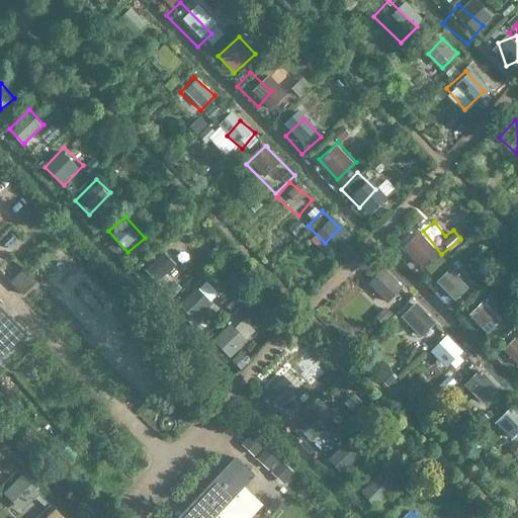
[(412,230),(396,242),(414,264),(429,252),(412,230)]
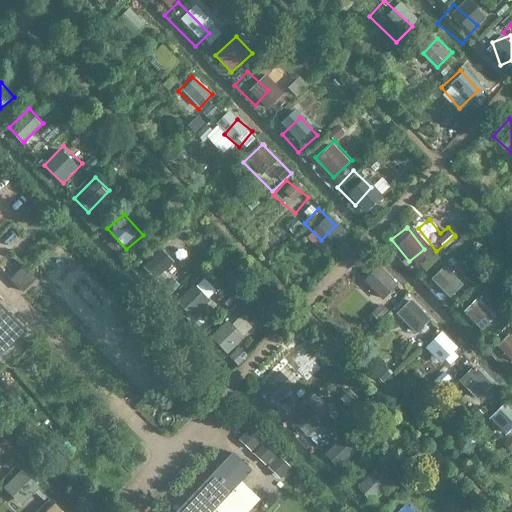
[(146,266),(170,288),(187,270),(164,248),(146,266)]
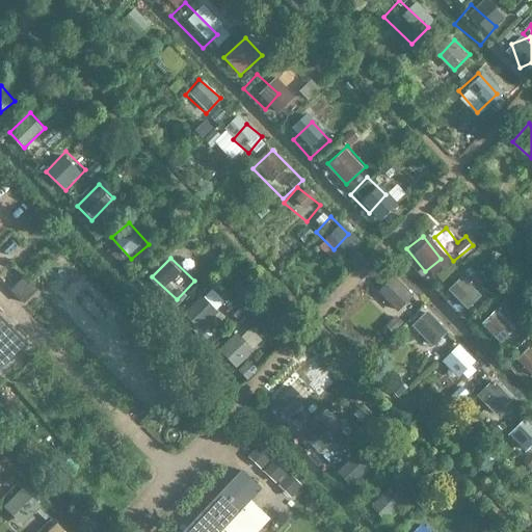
[(410,297),(390,274),(376,288),(397,311),(410,297)]
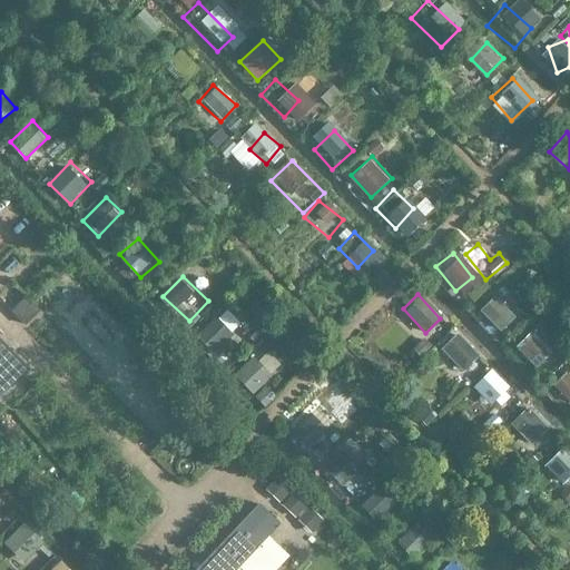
[(502,331),(518,316),(498,294),(481,308),(502,331)]
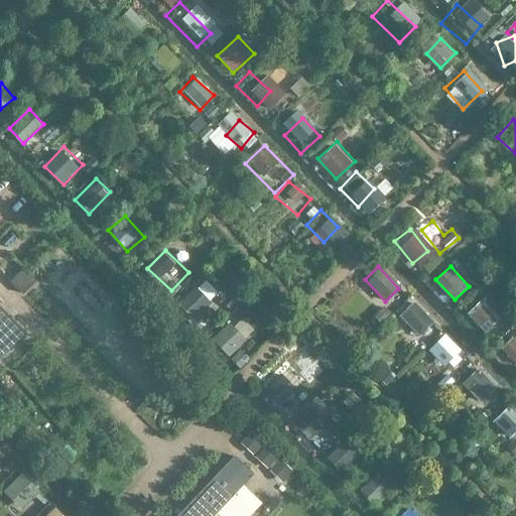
[(16,289),(24,281),(19,277),(11,285),(16,289)]
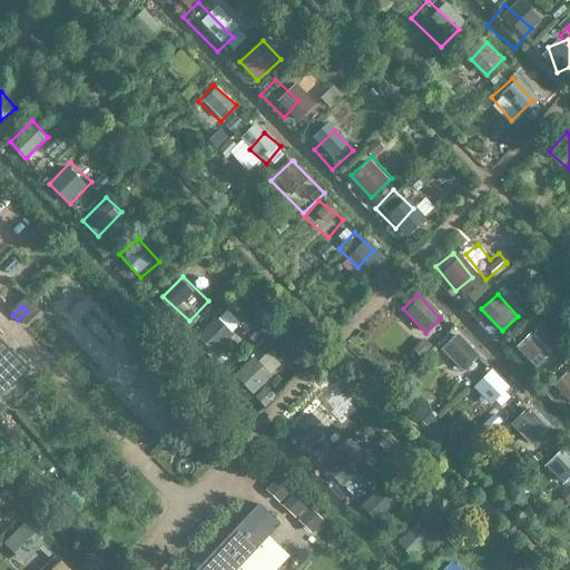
[(231,328),(213,306),(188,326),(206,349),(231,328)]
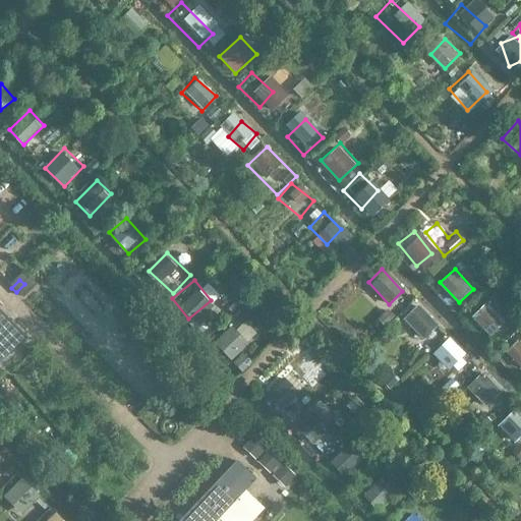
[(484,298),(468,314),(487,334),(504,316),(484,298)]
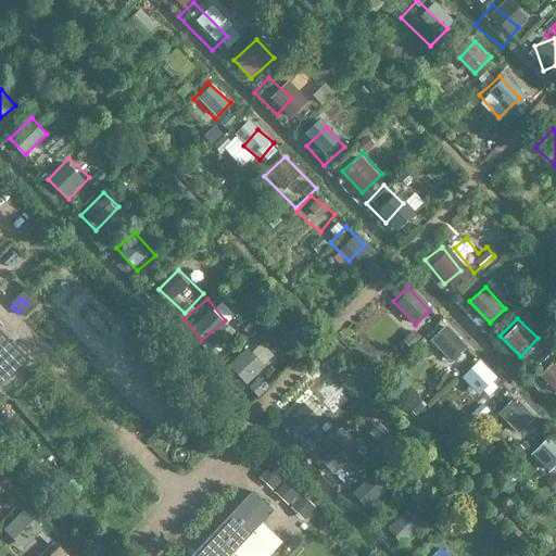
[(462,341),(445,323),(427,339),(444,357),(462,341)]
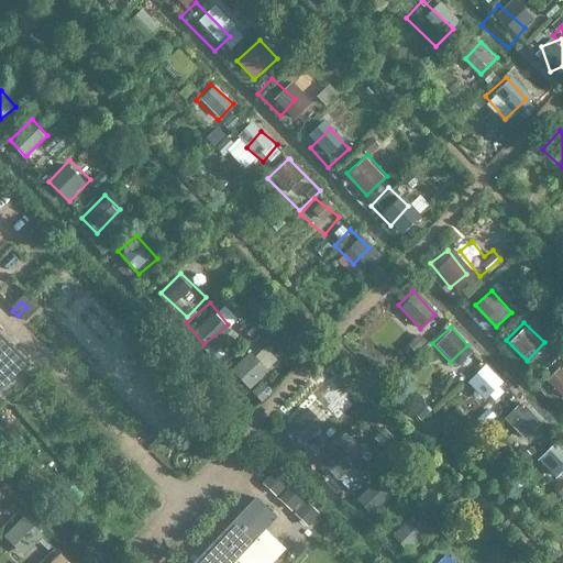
[(0,392),(28,365),(0,335),(0,392)]
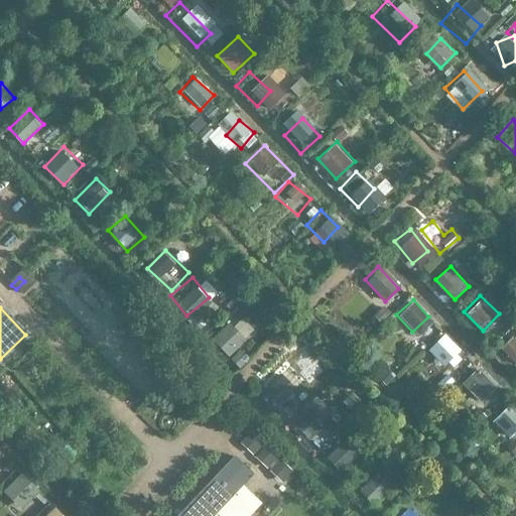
[(239,316),(213,339),(227,355),(253,333),(239,316)]
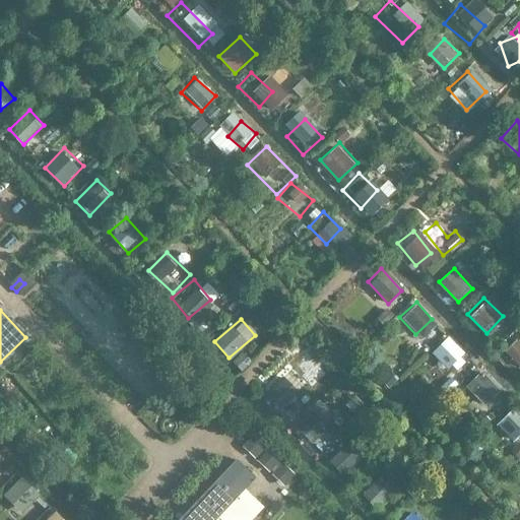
[(448,334),(432,352),(449,370),(466,351),(448,334)]
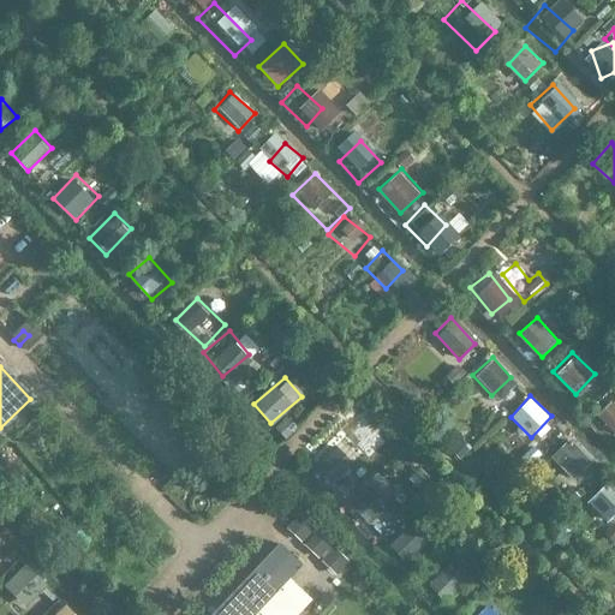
[(614,430),(614,402),(613,400),(598,415),(614,430)]
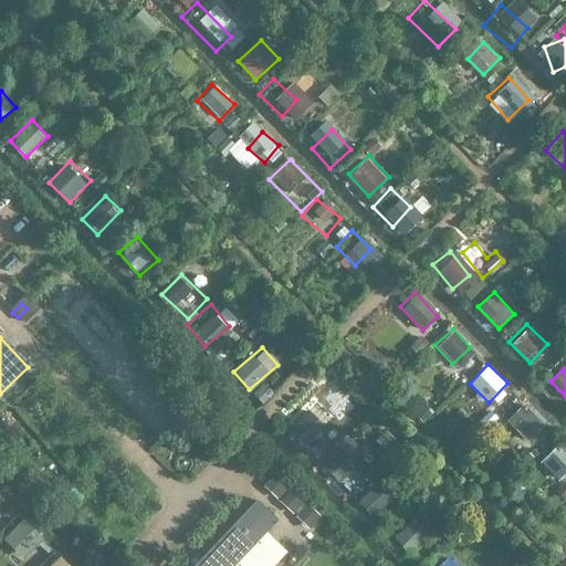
[(321,423),(294,395),(274,413),(301,442),(321,423)]
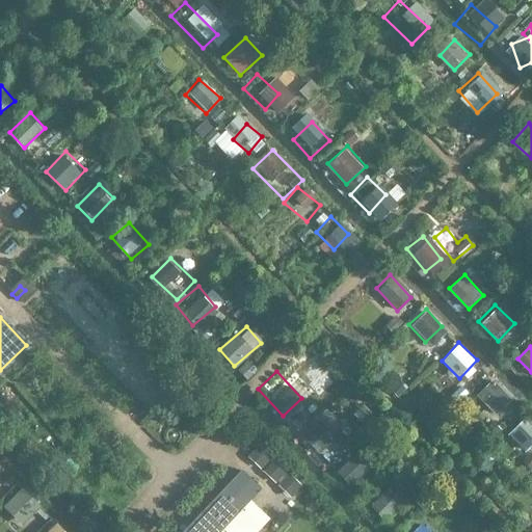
[(517,398),(496,376),(477,396),(499,417),(517,398)]
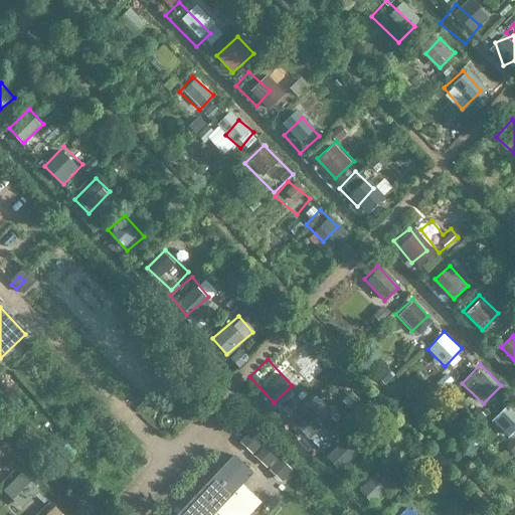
[(514,405),(512,402),(494,421),(511,437),(514,432),(514,405)]
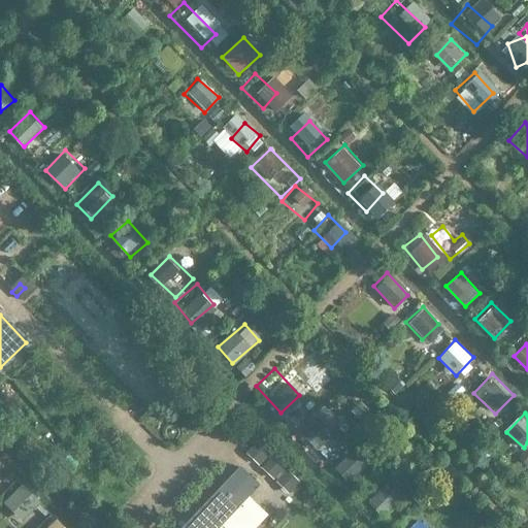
[(301,431),(318,450),(337,433),(321,414),(301,431)]
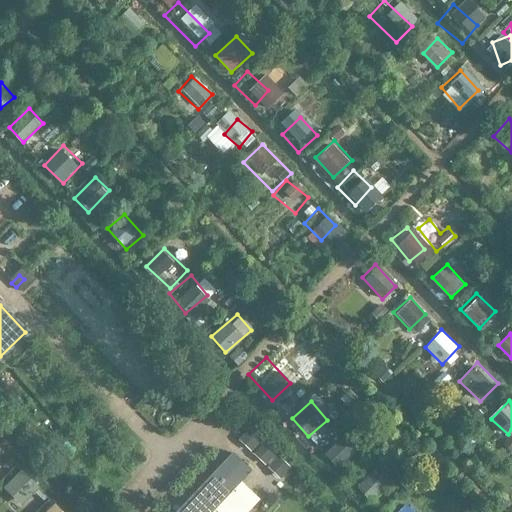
[(281,478),(292,466),(251,426),(240,438),(281,478)]
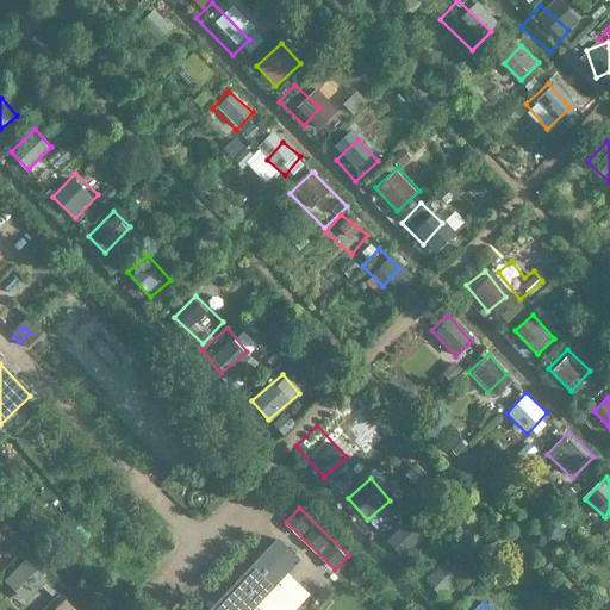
[(418,535),(396,512),(377,531),(398,554),(418,535)]
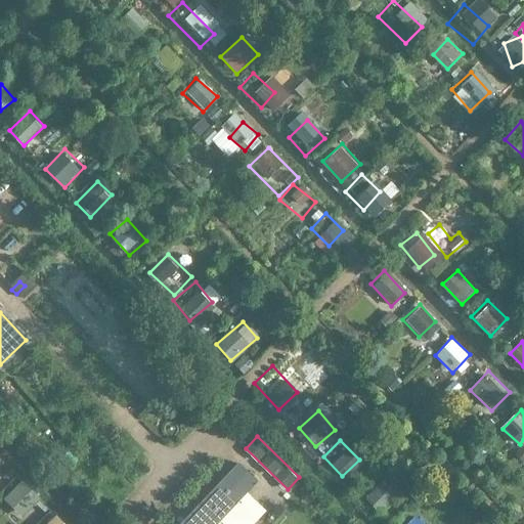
[(0,485),(15,472),(5,460),(0,464),(0,485)]
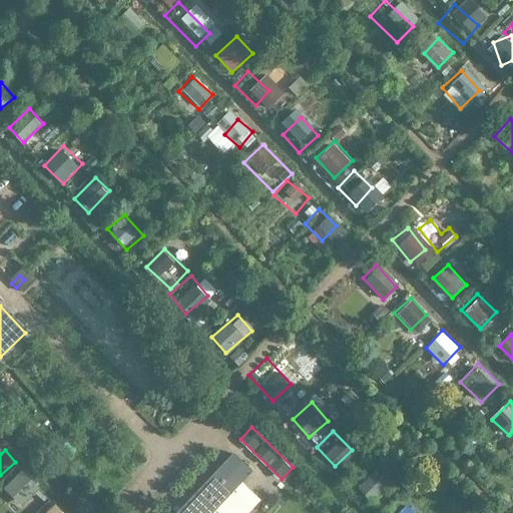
[(211,512),(251,472),(232,454),(175,512),(211,512)]
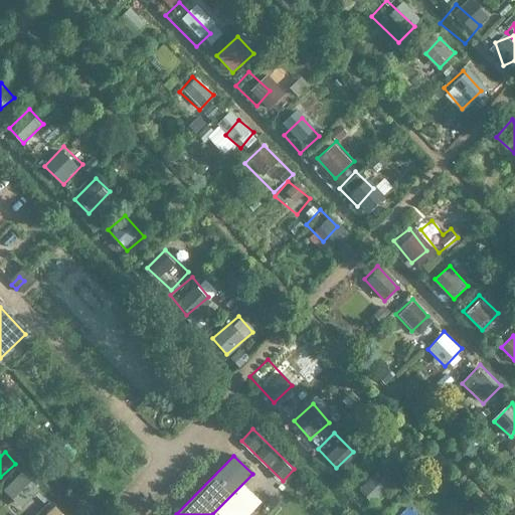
[(33,482),(15,465),(0,480),(0,484),(16,499),(33,482)]
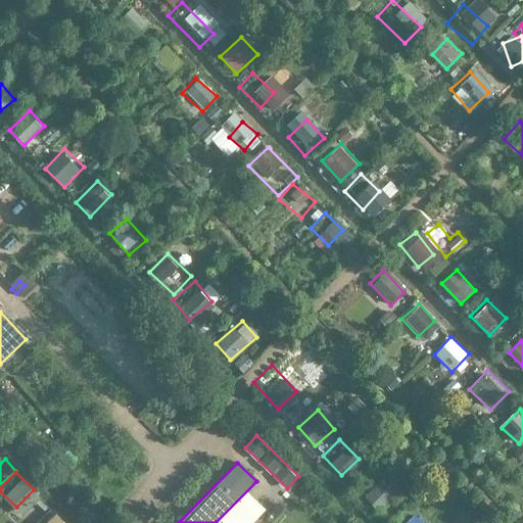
[(41,522),(66,522),(59,511),(41,522)]
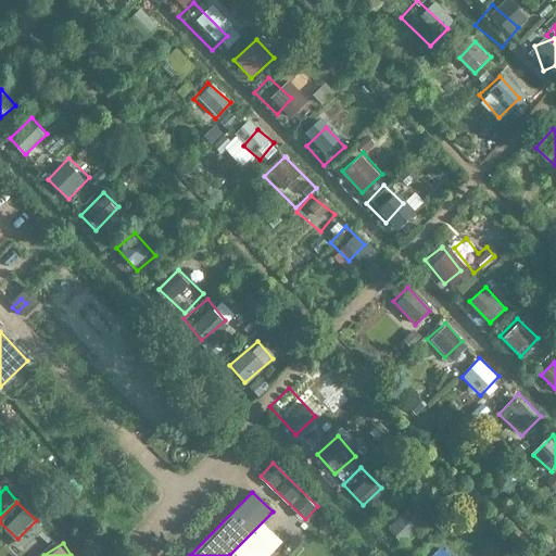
[(446,555),(437,544),(422,555),(446,555)]
